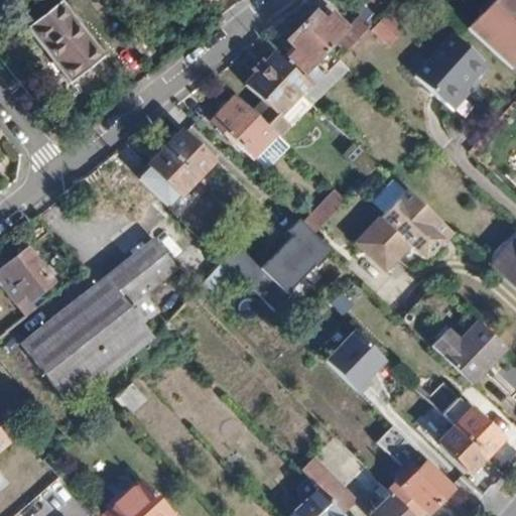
[(515,0),(498,0),(468,30),(512,72),(515,67),(515,0)]
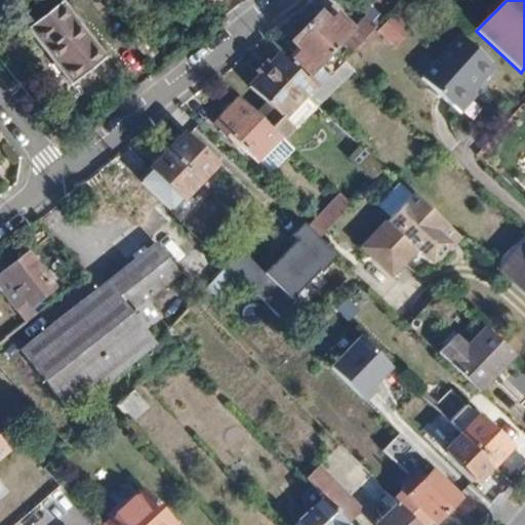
[(107,58),(62,3),(28,31),(73,85),(107,58)]
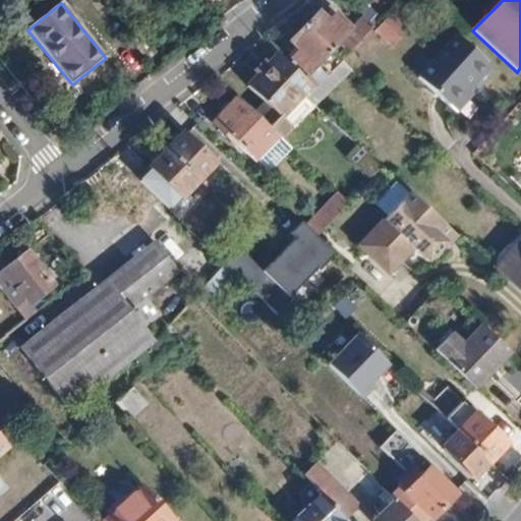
[(375,25),(365,16),(351,30),(336,13),(328,20),(317,11),(303,25),(330,52),(342,41),(351,50),(375,25)]
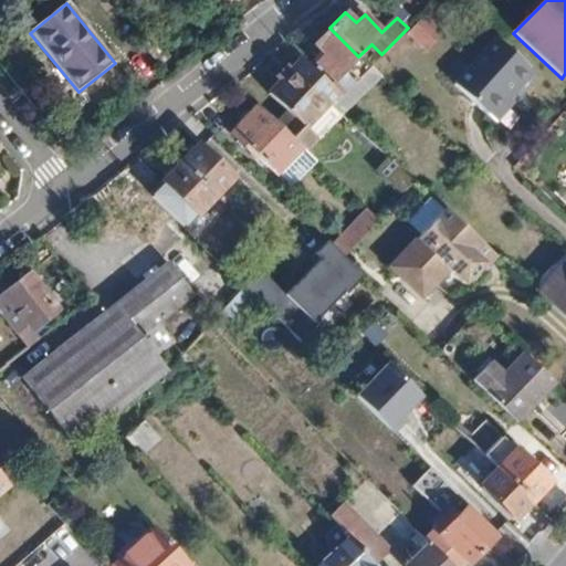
[(404,33),(423,52),(441,33),(421,14),(404,33)]
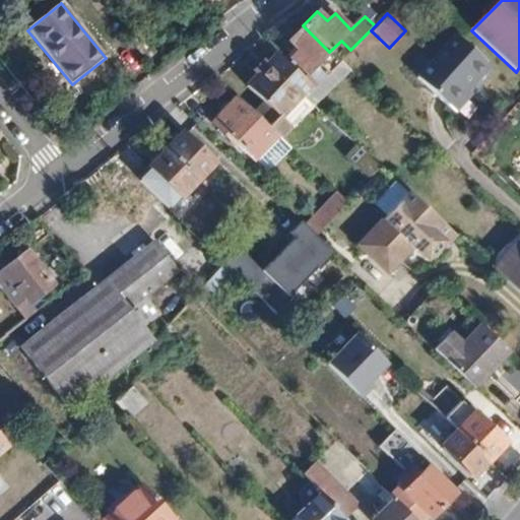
[(318,63),(329,52),(303,25),(288,39),(299,50),(291,57),(307,74),(303,77),(314,88),(328,73),(318,63)]
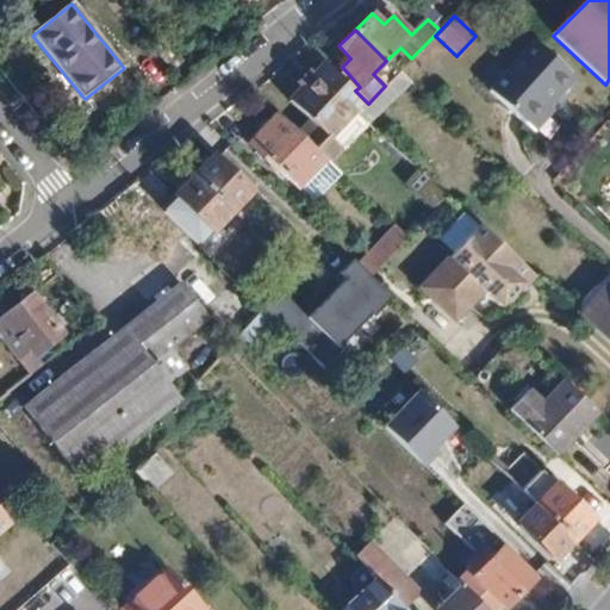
[(537,42),(491,89),(535,132),(554,112),(546,104),(573,76),(537,42)]
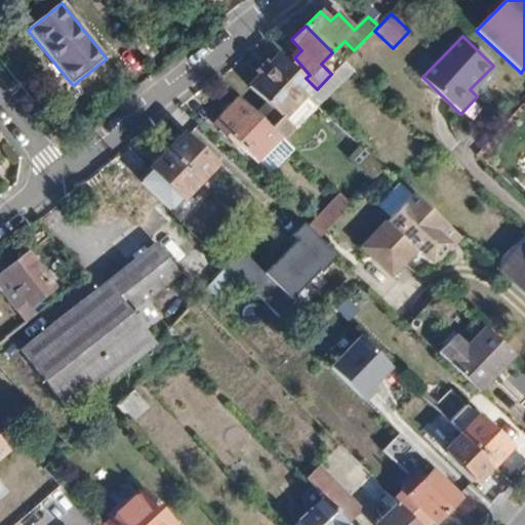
[(306,95),(308,97),(317,89),(306,78),(280,53),(249,86),(267,104),(257,114),(283,137),(292,128),(283,118),(306,95)]
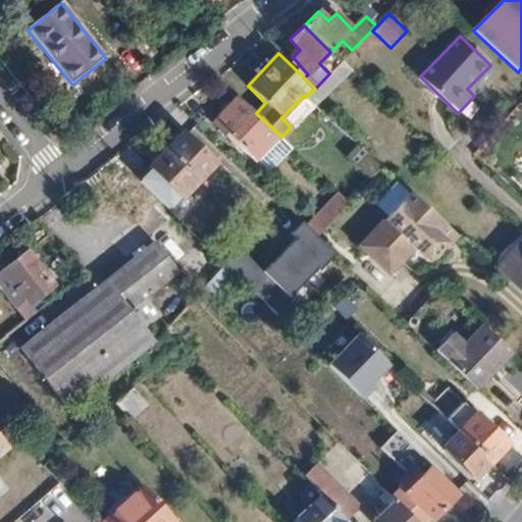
[(332,71),(329,73),(315,89),(306,97),(316,107),(343,82),(332,71)]
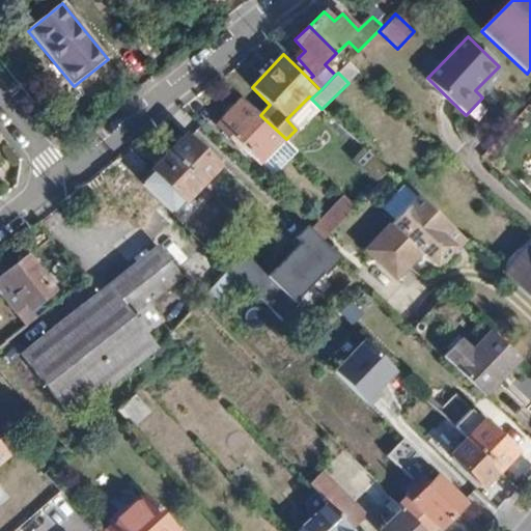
[(286,139),(260,115),(246,101),(220,128),(242,148),(243,146),(264,167),(266,165),(277,175),(300,152),(286,139)]
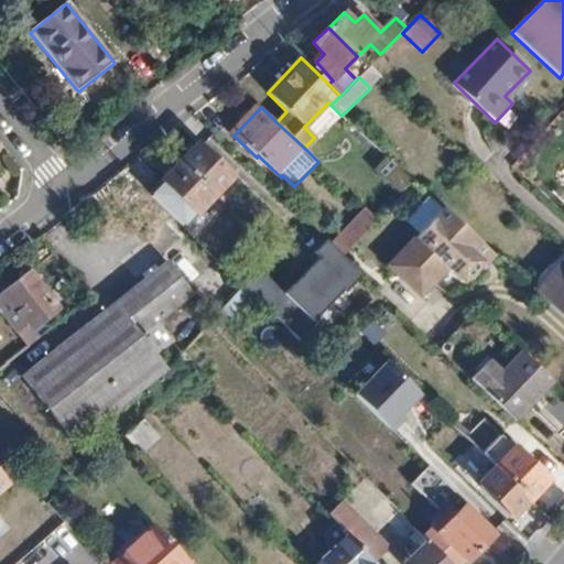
[(201,145),(183,164),(217,196),(235,177),(201,145)]
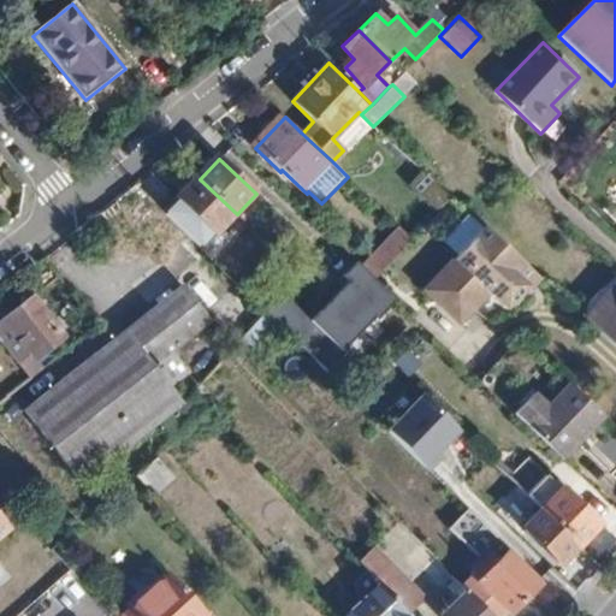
[(237,214),(200,179),(179,200),(182,201),(169,215),(199,246),(212,231),(217,235),(237,214)]
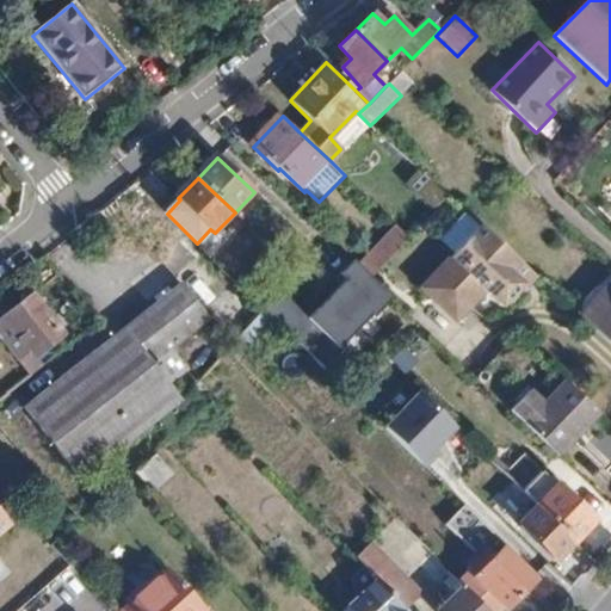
[(284,195),(266,178),(259,186),(276,203),(284,195)]
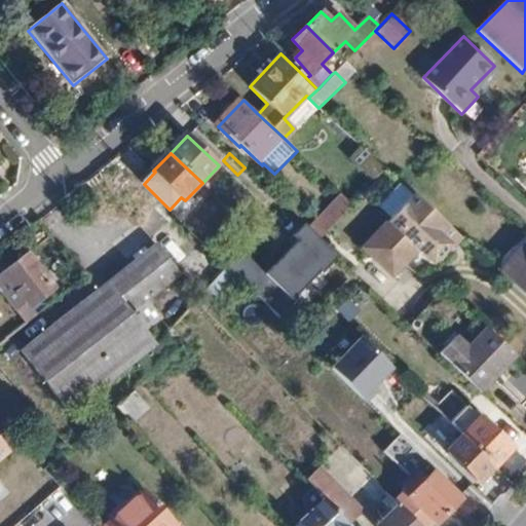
[(416,196),(383,231),(413,260),(420,254),(435,267),(453,248),(452,247),(460,237),(416,196)]
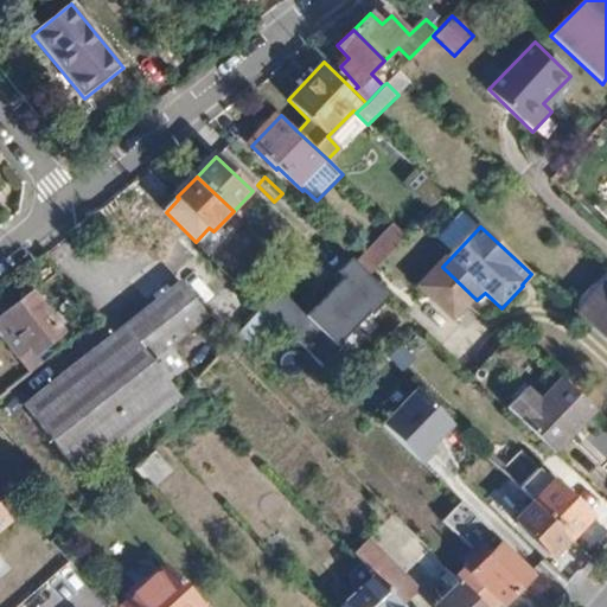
[(374,279),(390,263),(410,242),(397,229),(360,266),(374,279)]
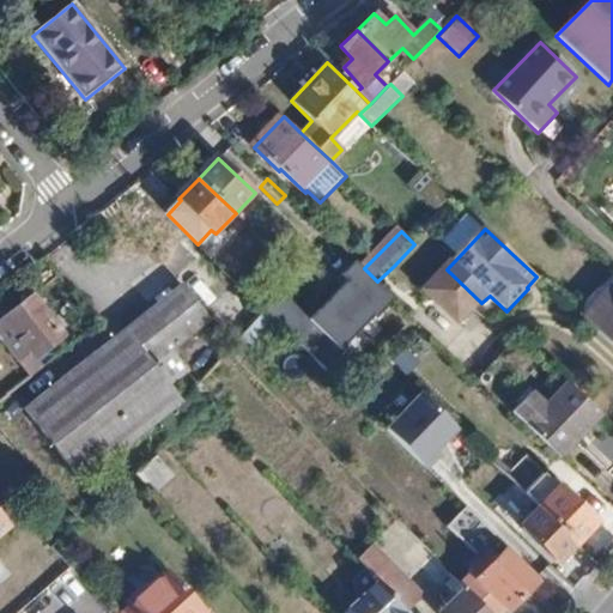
[(413,284),(394,266),(377,281),(396,301),(413,284)]
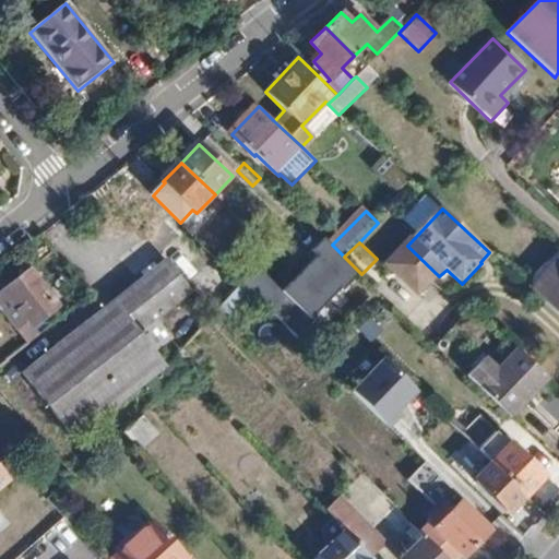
[(439,276),(407,246),(387,269),(419,298),(439,276)]
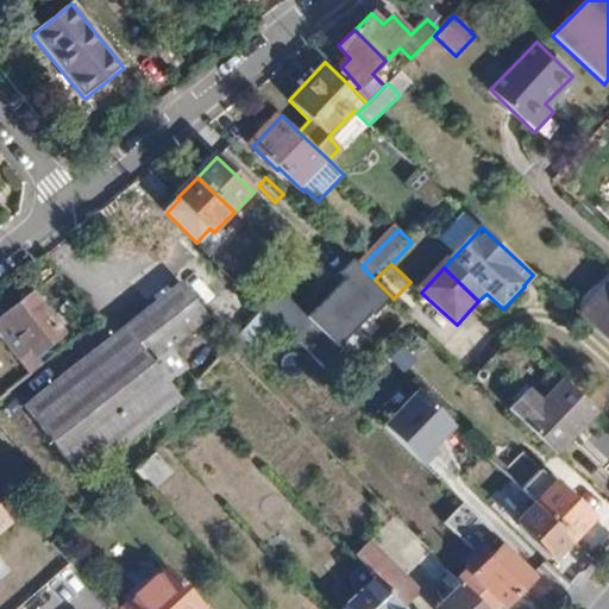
[(388,301),(358,269),(308,318),(282,297),(267,309),(325,363),(388,301)]
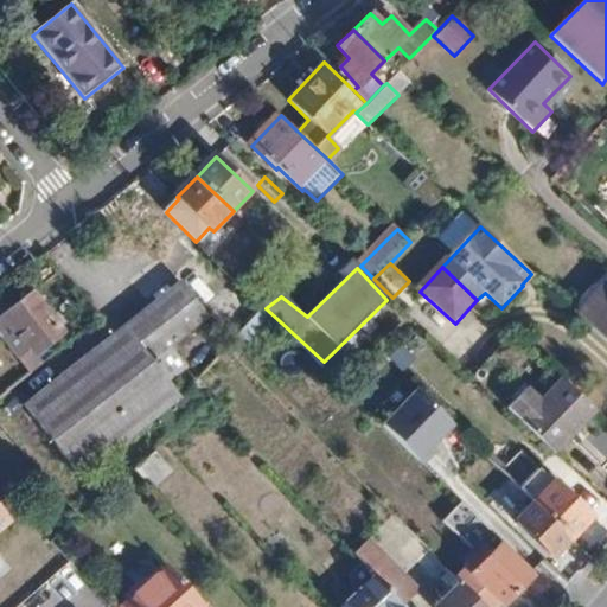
[(606,276),(574,313),(606,342),(606,276)]
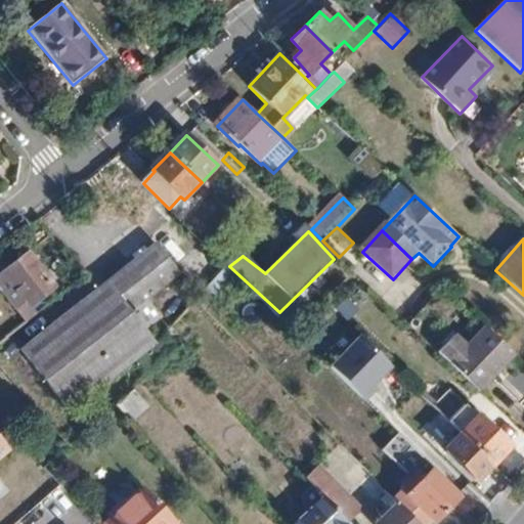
[(23,348),(72,412),(158,345),(133,313),(181,275),(157,244),(23,348)]
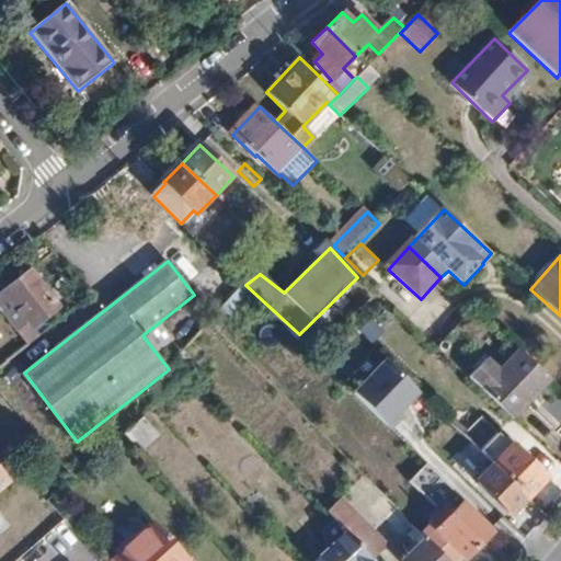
[(31,273),(0,298),(0,308),(29,345),(42,334),(30,320),(54,301),(31,273)]
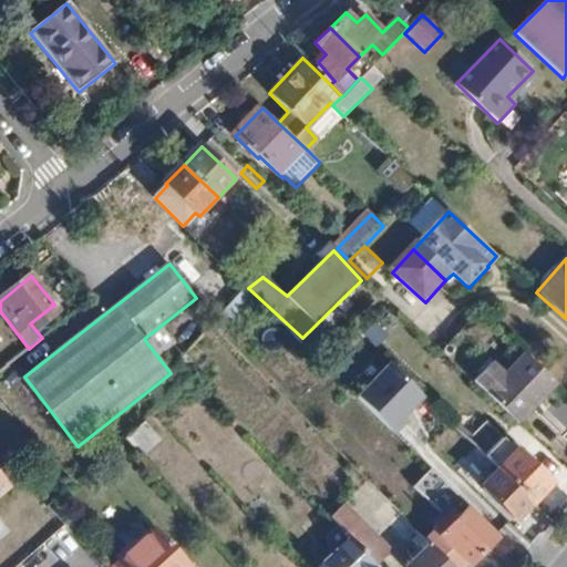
[(503,377),(490,363),(474,380),(518,422),(555,384),(524,354),(503,377)]
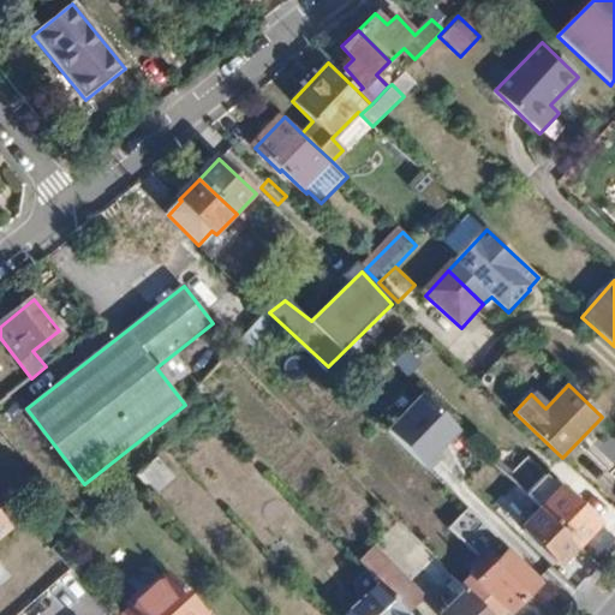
[(460,430),(423,396),(392,430),(427,465),(460,430)]
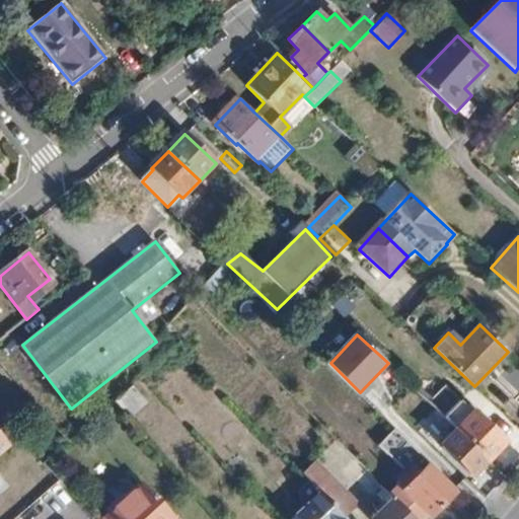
[(130,388),(114,402),(128,419),(145,403),(130,388)]
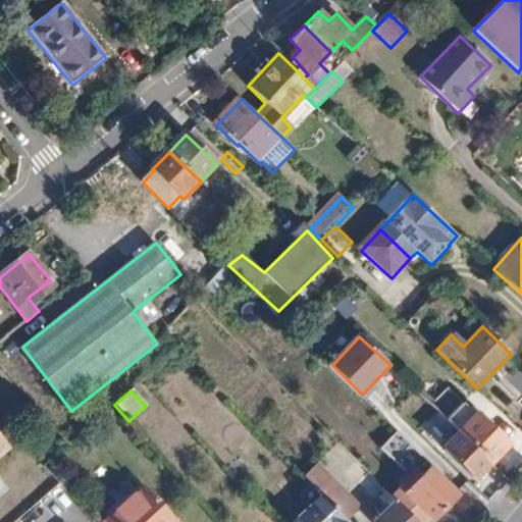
[(445,415),(460,431),(490,460),(506,445),(459,401),(445,415)]
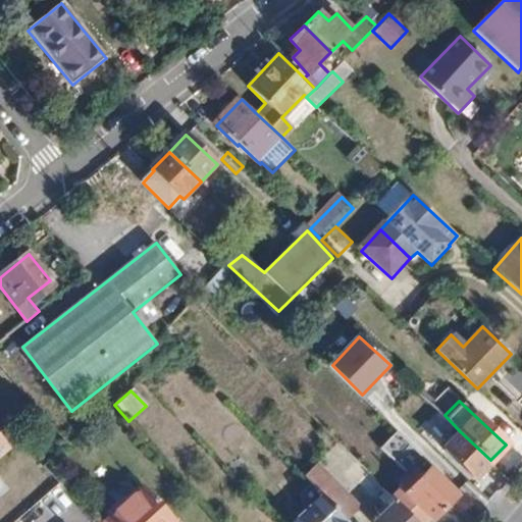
[(490,460),(460,431),(444,448),(448,452),(471,475),(474,478),(490,460)]
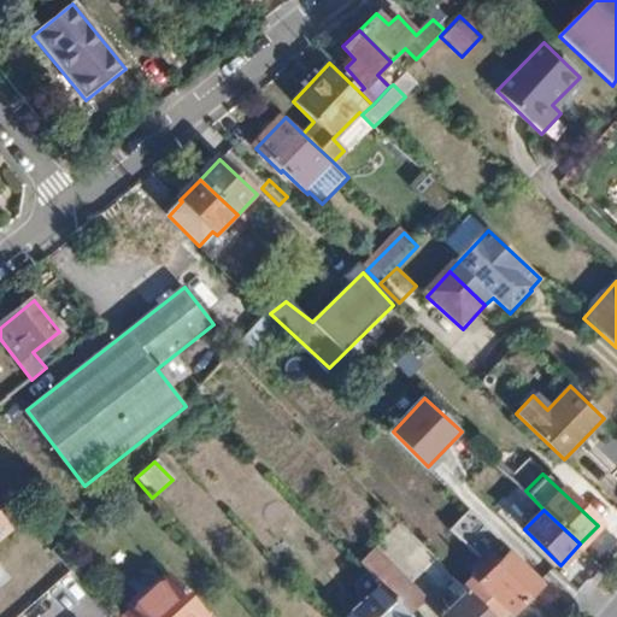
[(0,541),(15,529),(0,512),(0,541)]
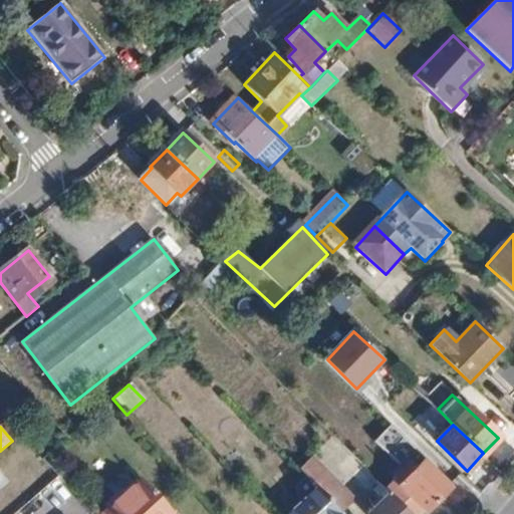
[(300,469),(318,487),(341,510),(353,498),(312,457),(300,469)]
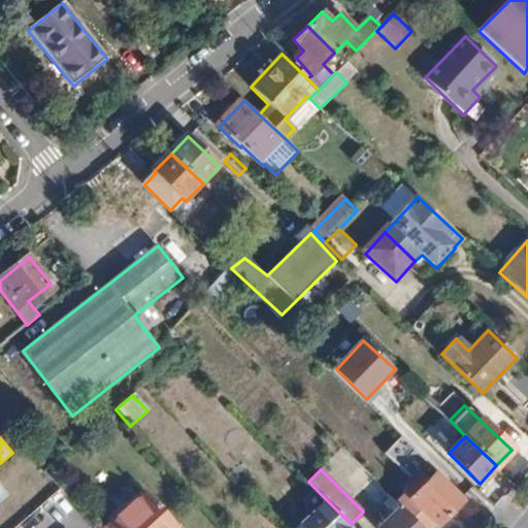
[(463,495),(438,471),(437,470),(410,497),(404,491),(396,499),(404,507),(425,527),(426,527),(434,520),(439,526),(466,498),(463,495)]
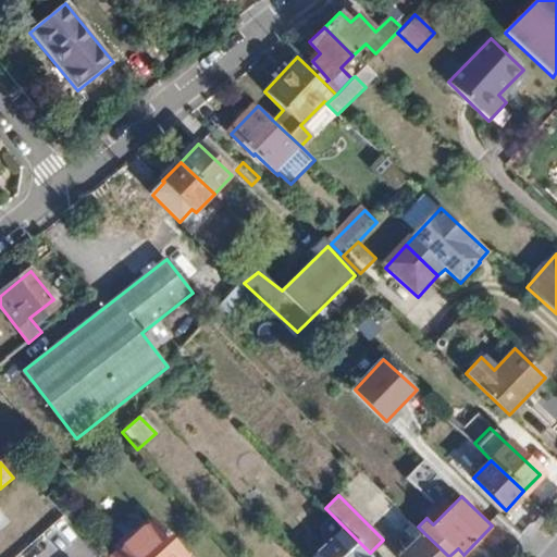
[(184,556),(152,521),(112,556),(184,556)]
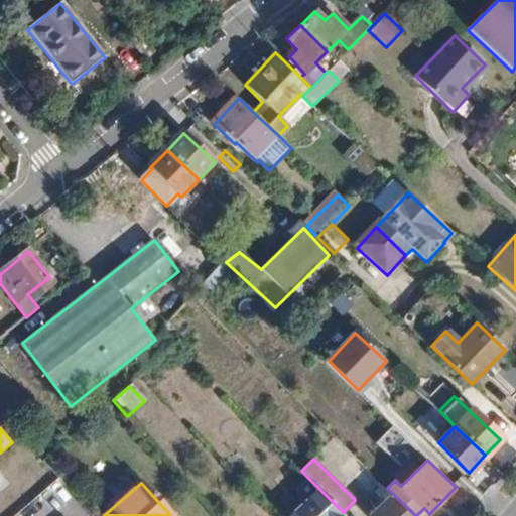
[(346,515),(343,512),(319,489),(290,515),(346,515)]
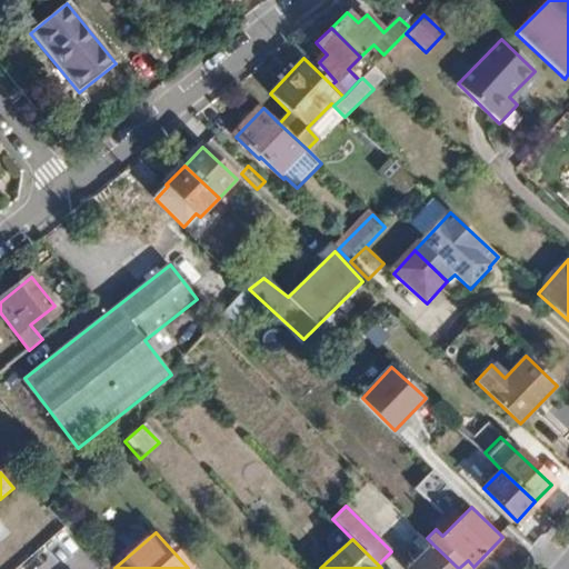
[(458,568),(436,547),(412,568),(458,568)]
